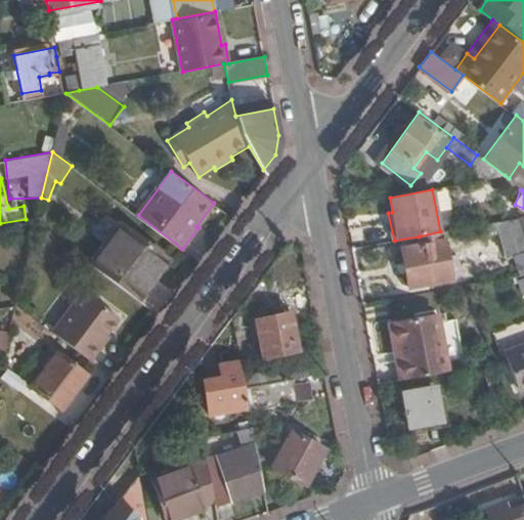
[(515,255),(523,273),(523,272),(523,231),(518,216),(485,223),(487,231),(496,230),(507,257),(515,255)]
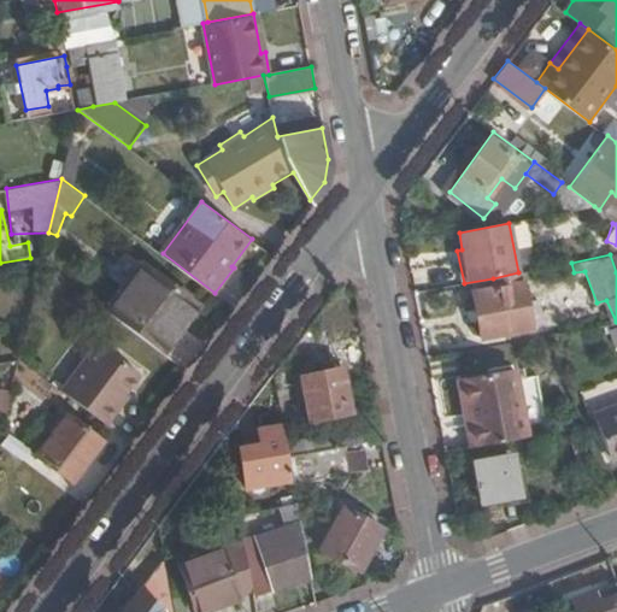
[(141,264),(107,310),(162,351),(195,304),(141,264)]
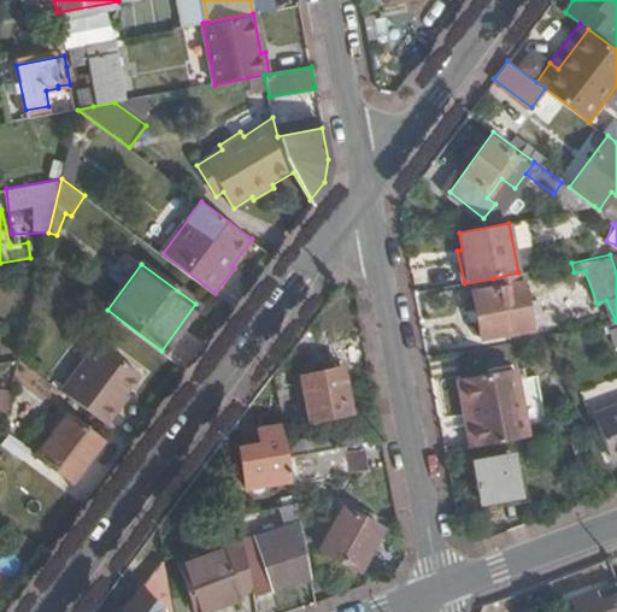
[(518,272),(493,278),(494,287),(474,290),(482,335),(532,327),(522,272),(518,272)]
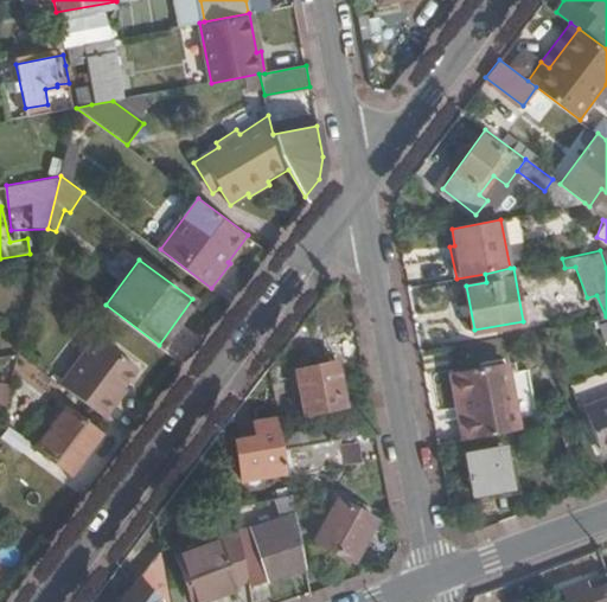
[(90,339),(58,382),(104,415),(116,398),(113,396),(133,370),(90,339)]
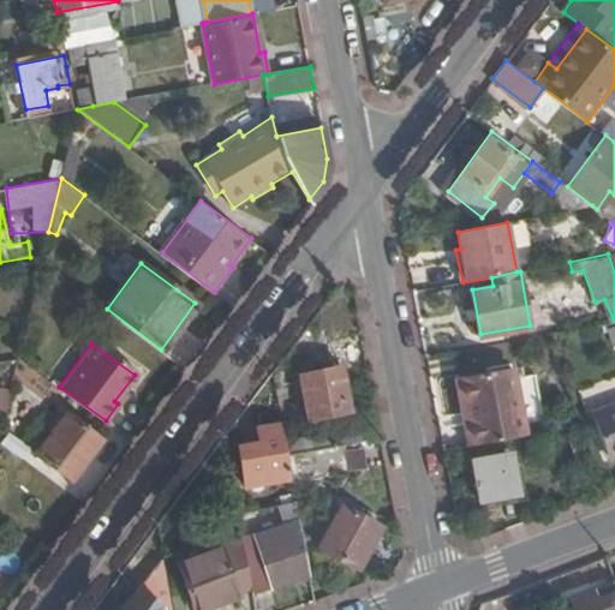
[(342,368),(302,375),(309,418),(350,411),(342,368)]
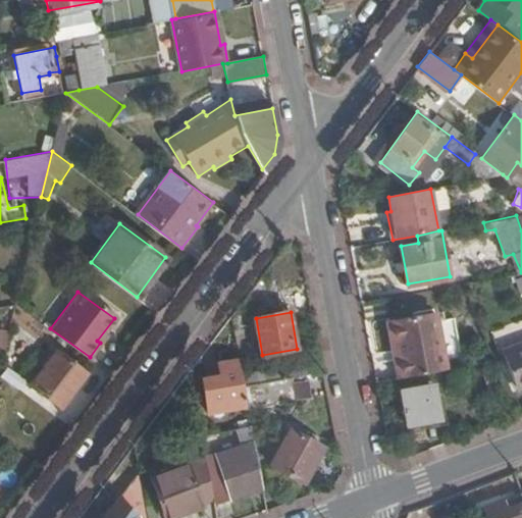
[(387,321),(398,377),(447,368),(436,312),(387,321)]
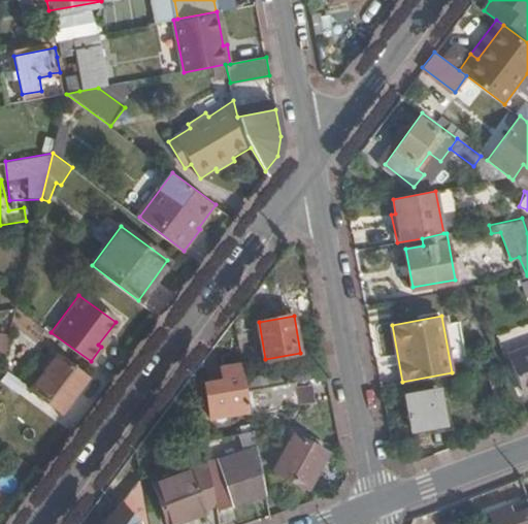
[(523,393),(527,391),(527,347),(509,354),(523,393)]
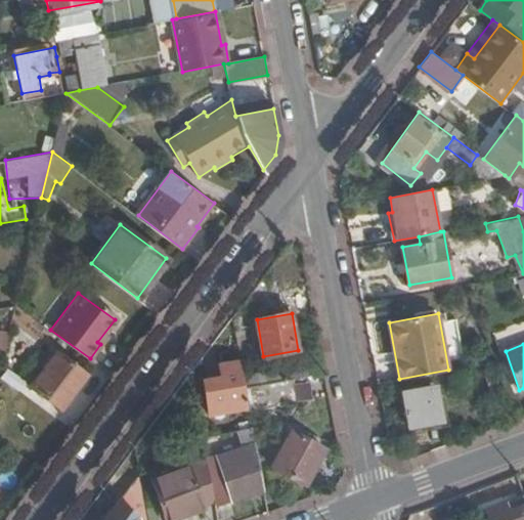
[(57,351),(32,386),(60,407),(87,373),(57,351)]
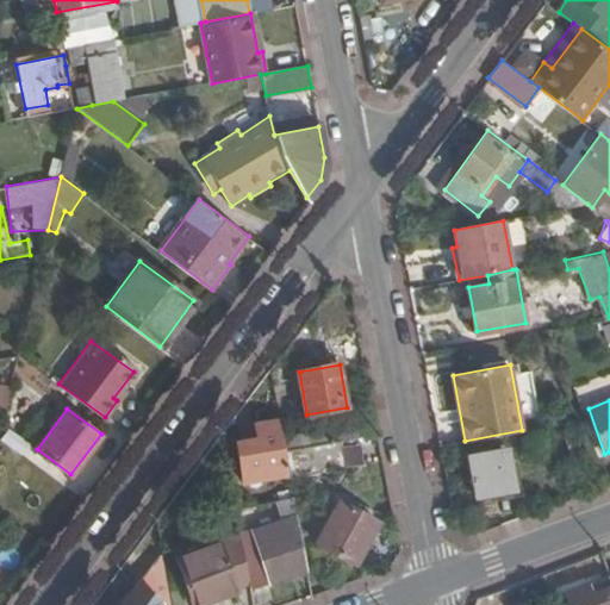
[(281,438),(279,422),(256,425),(259,441),(237,446),(243,480),(288,473),(285,453),(281,438)]
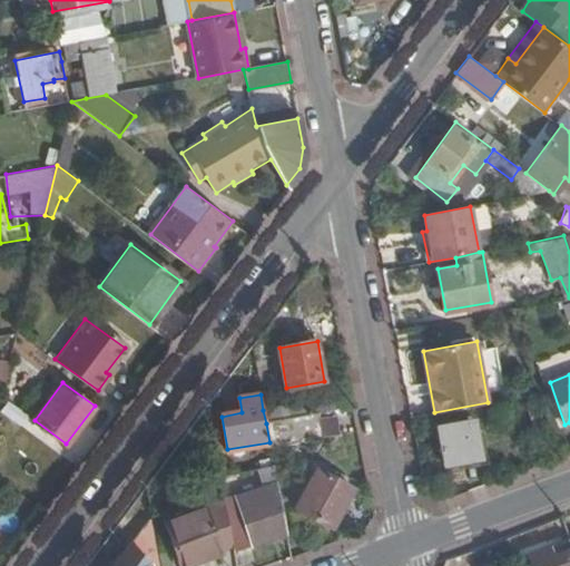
[(352,408),(350,396),(263,410),(266,423),(316,415),(352,408)]
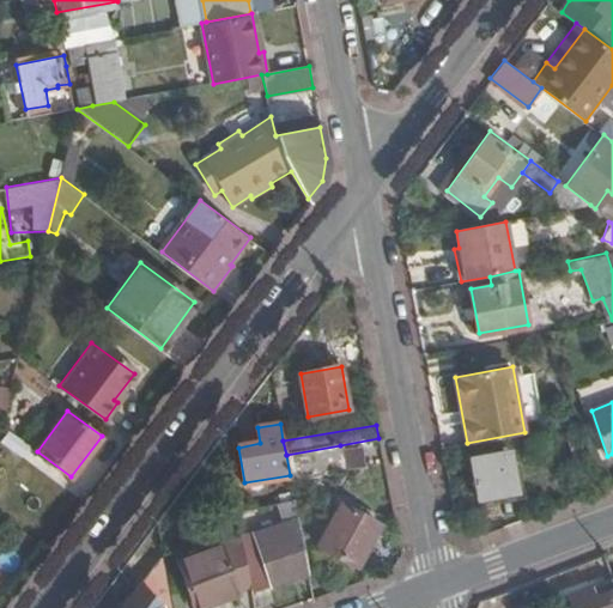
[(2,443),(24,457),(32,447),(12,432),(2,443)]
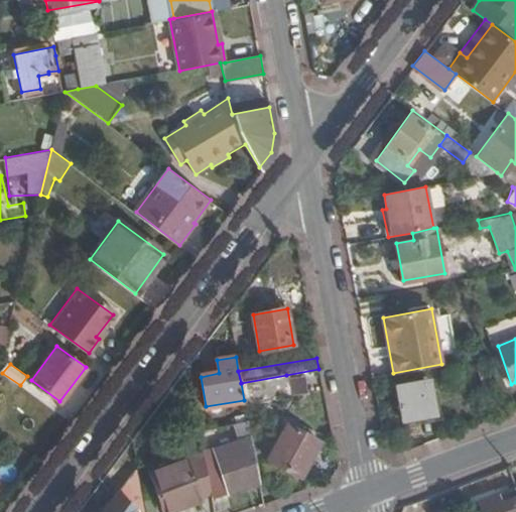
[(241,383),(244,400),(245,406),(290,398),(286,375),(241,383)]
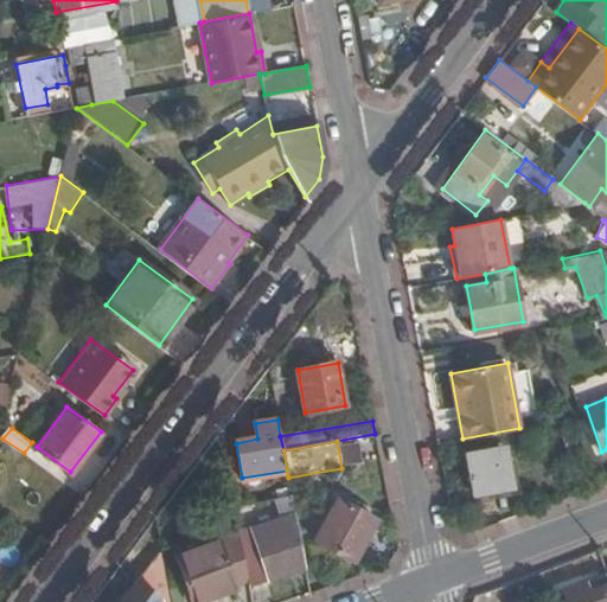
[(506,446),(466,453),(473,491),(513,484),(506,446)]
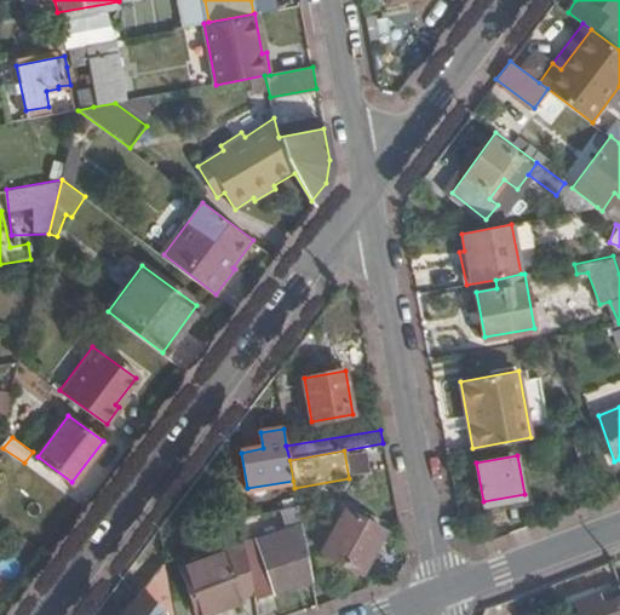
[(298,505),(270,511),(275,536),(303,532),(298,505)]
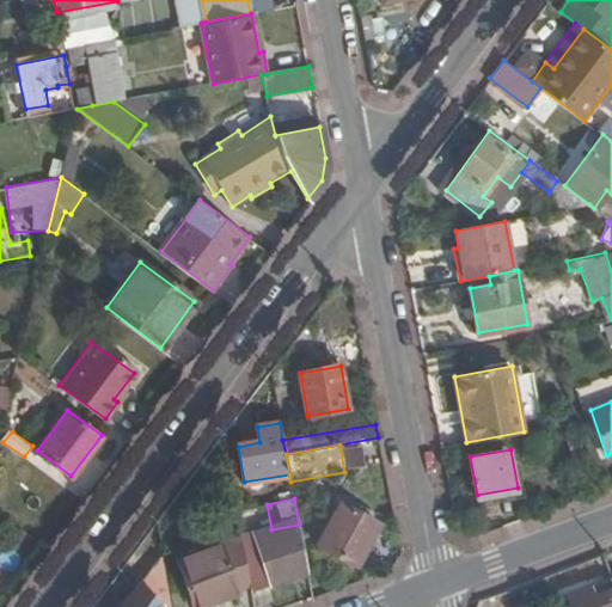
[(354,562),(374,523),(342,507),(322,544),(354,562)]
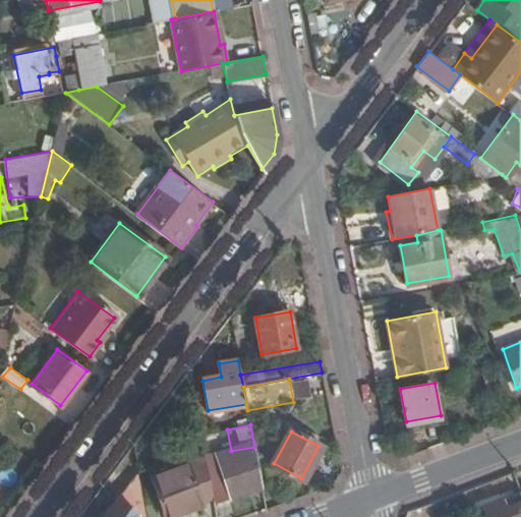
[(206,460),(213,500),(264,493),(254,447),(231,451),(205,456),(206,460)]
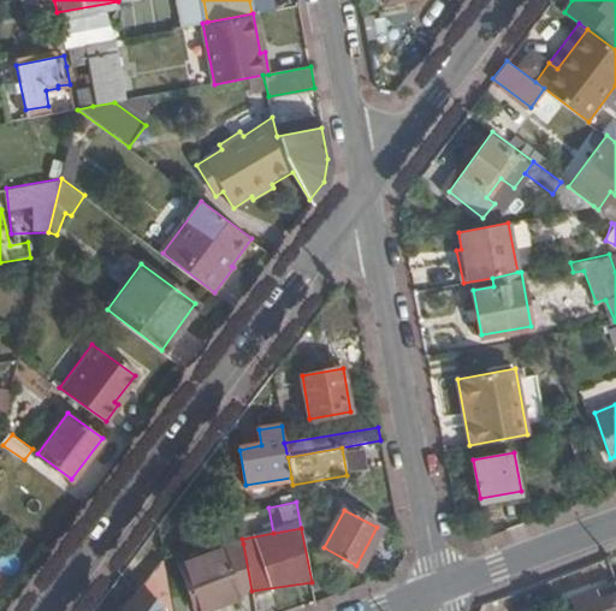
[(238,594),(252,591),(243,544),(182,562),(194,604),(203,600),(206,606),(238,597),(238,594)]
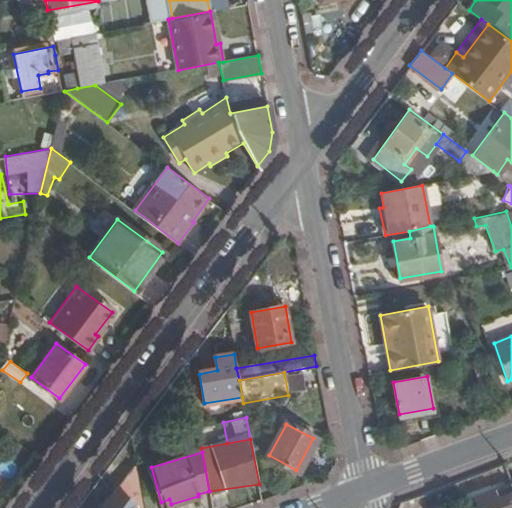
[(511,507),(511,484),(511,483),(475,496),(479,507),(511,507)]
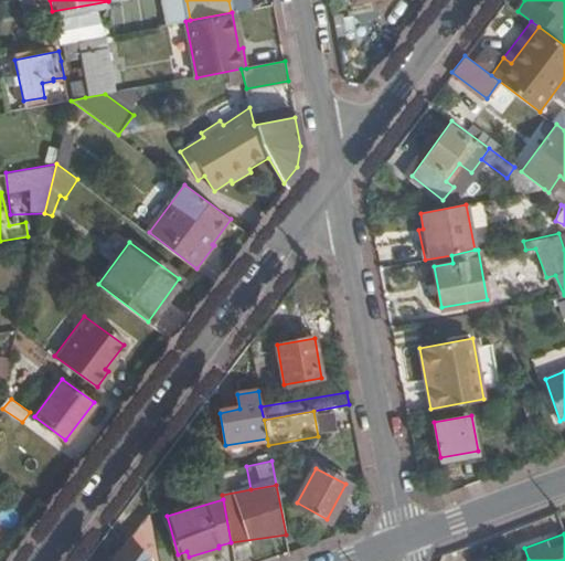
[(149,560),(147,556),(129,540),(112,560),(149,560)]
